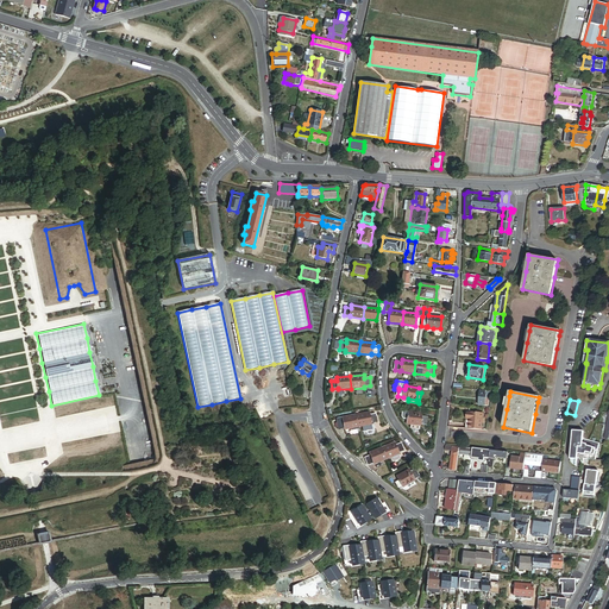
[(408,412),(407,424),(420,426),(420,425),(426,425),(427,418),(421,416),(422,414),(408,412)]
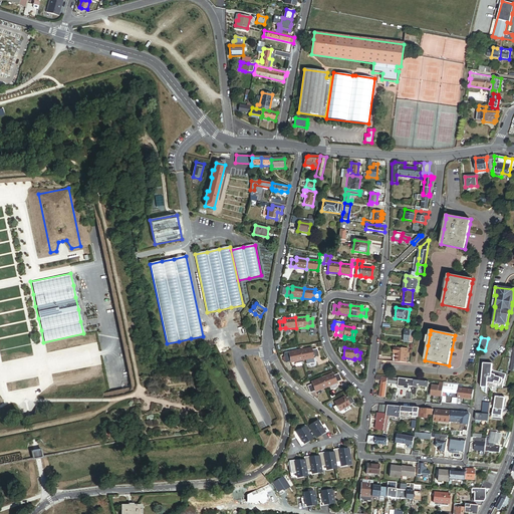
[(408,348),(396,347),(395,354),(397,354),(396,362),(407,362),(408,357),(408,353),(408,348)]
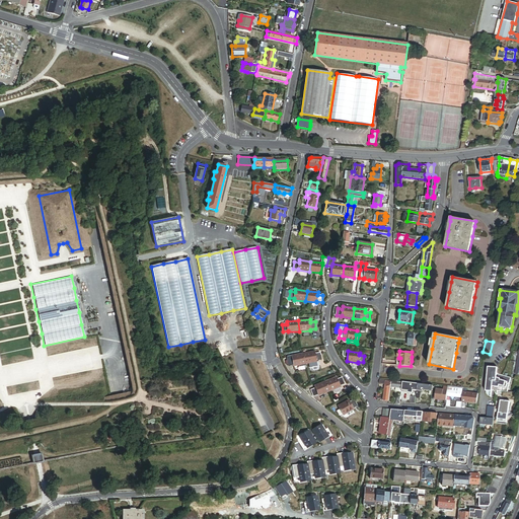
[(314,352),(302,354),(305,364),(316,362),(316,360),(320,359),(319,353),(314,354),(314,352)]
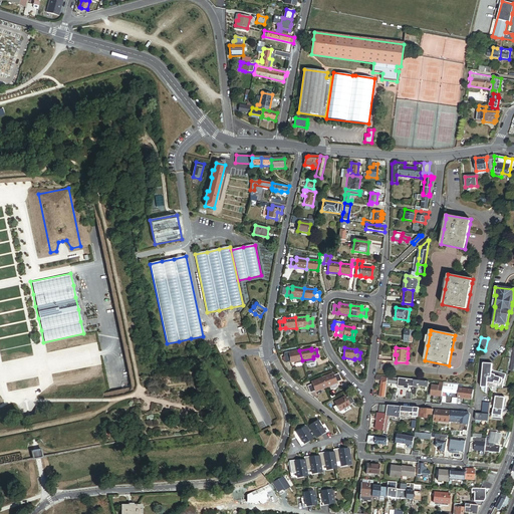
[(290,361),(291,362),(295,361),(302,360),(299,350),(288,352),(289,355),(284,356),(285,362),(290,361)]
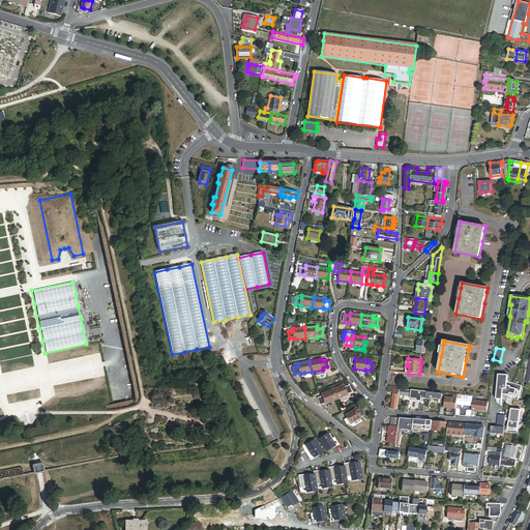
[(521,385),(507,382),(508,376),(498,375),(497,400),(503,401),(503,398),(505,398),(505,401),(508,404),(508,400),(518,400),(518,396),(521,385)]
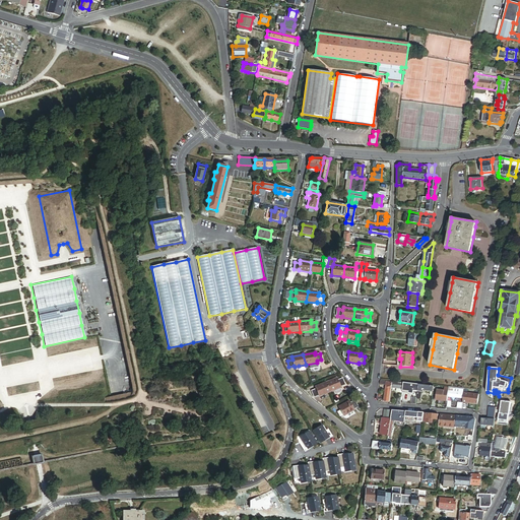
[(340,387),(344,385),(342,379),(337,380),(336,378),(326,382),(330,392),(333,391),(334,394),(336,394),(341,392),(341,391),(340,388),(340,387)]
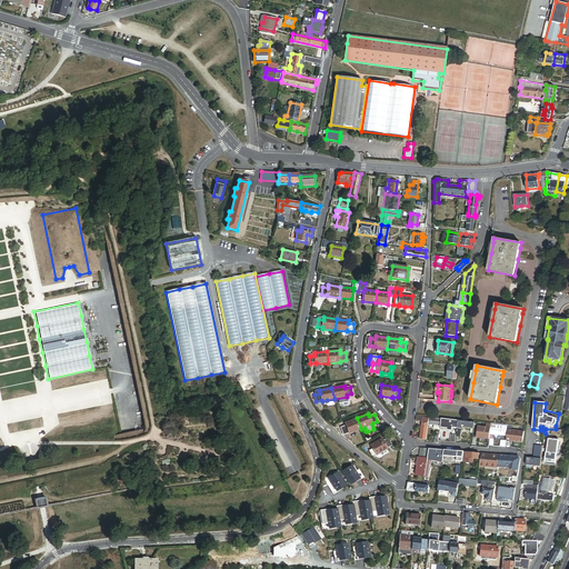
[(361,429),(357,418),(345,422),(346,426),(340,428),(343,435),(349,432),(349,433),(361,429)]
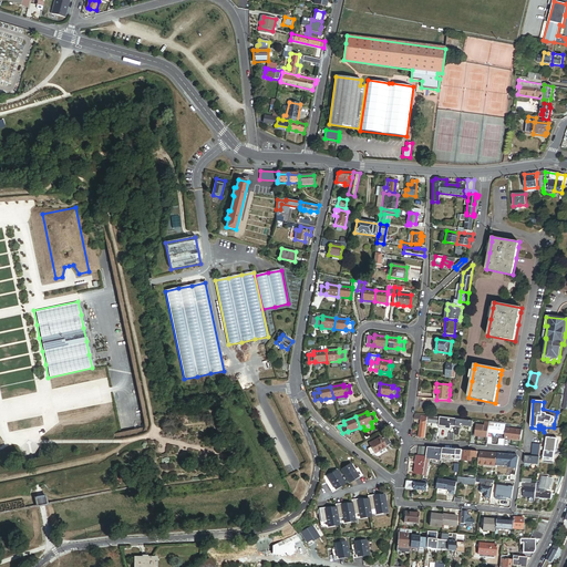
[(439,426),(440,418),(435,416),(434,418),(428,416),(426,423),(434,424),(437,424),(437,426),(439,426)]
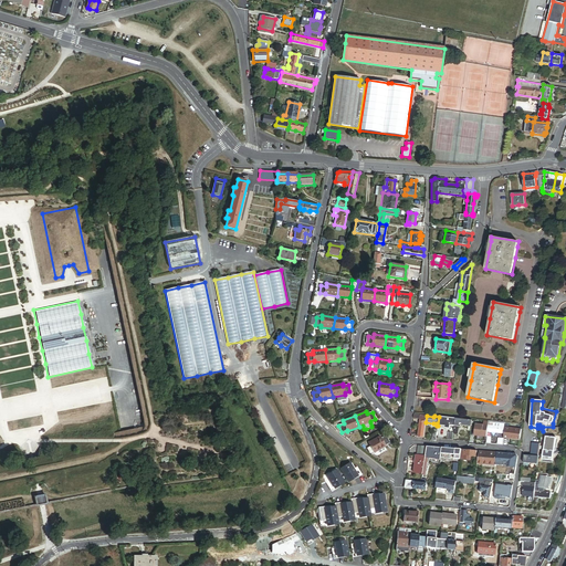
[(454,427),(456,418),(439,417),(438,426),(438,428),(446,429),(446,426),(451,426),(454,427)]
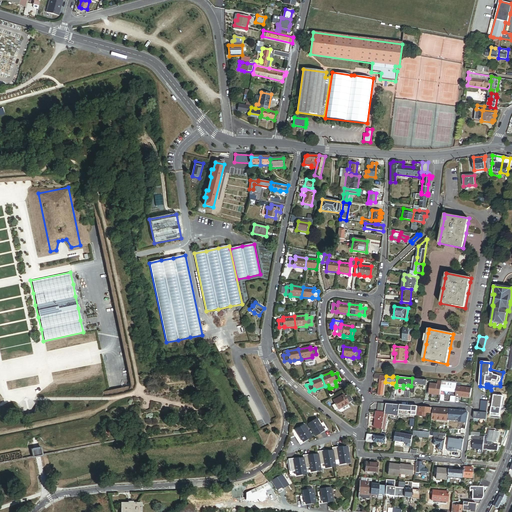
[(426,386),(427,380),(412,378),(411,386),(410,393),(414,394),(415,386),(417,386),(417,385),(426,386)]
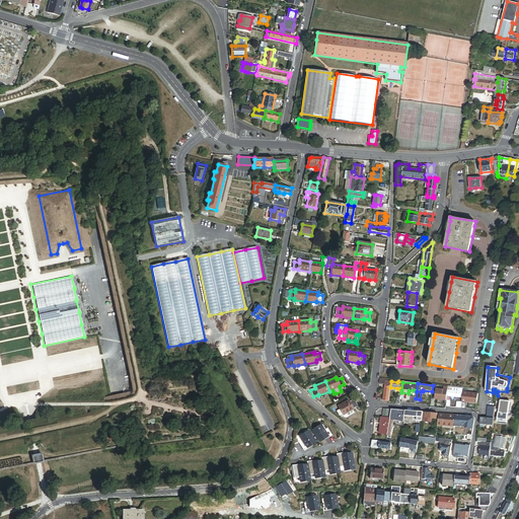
[(446,401),(448,386),(444,386),(443,390),(437,389),(437,386),(433,385),(432,391),(432,392),(436,393),(435,399),(437,399),(441,400),(446,401)]
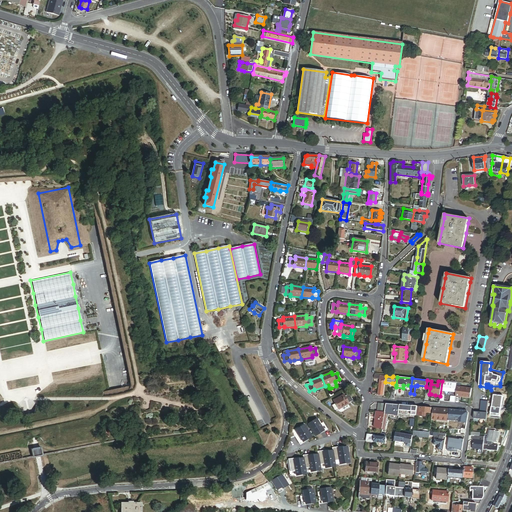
[(443,382),(442,390),(455,392),(456,384),(443,382)]
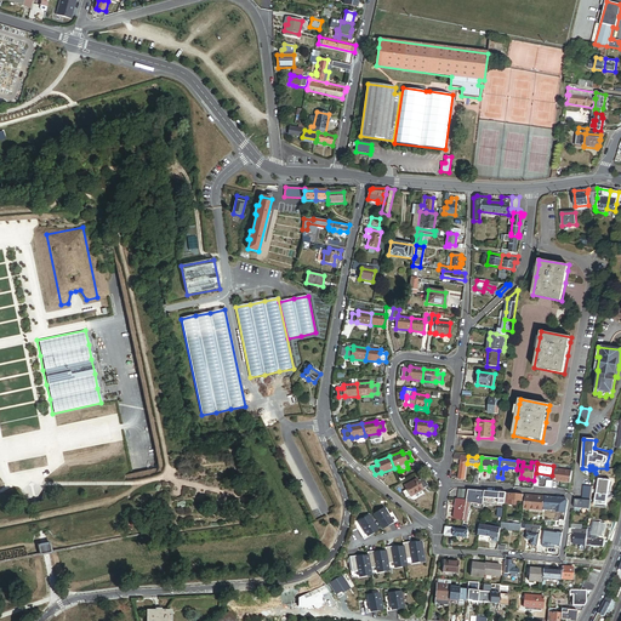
[(573,472),(554,469),(553,482),(570,484),(573,472)]
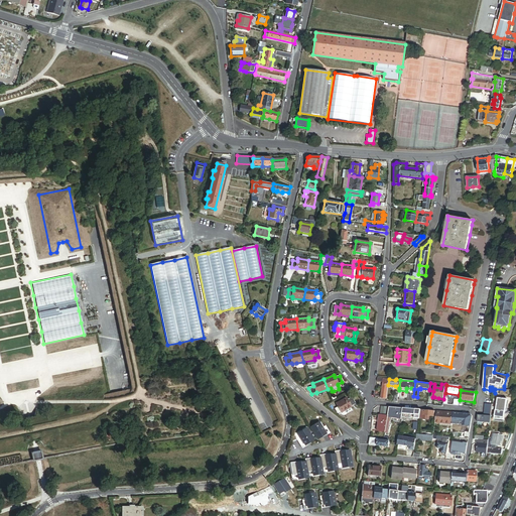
[(347,400),(346,398),(337,404),(338,407),(335,409),(337,413),(339,414),(341,412),(342,413),(351,407),(351,406),(355,404),(352,398),(347,400)]
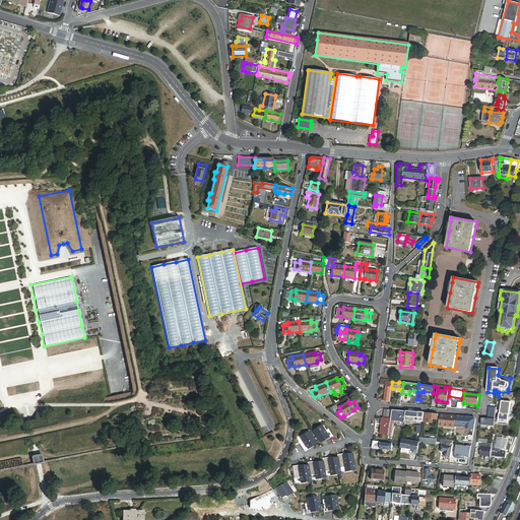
[(508,414),(510,402),(500,401),(499,413),(508,414)]
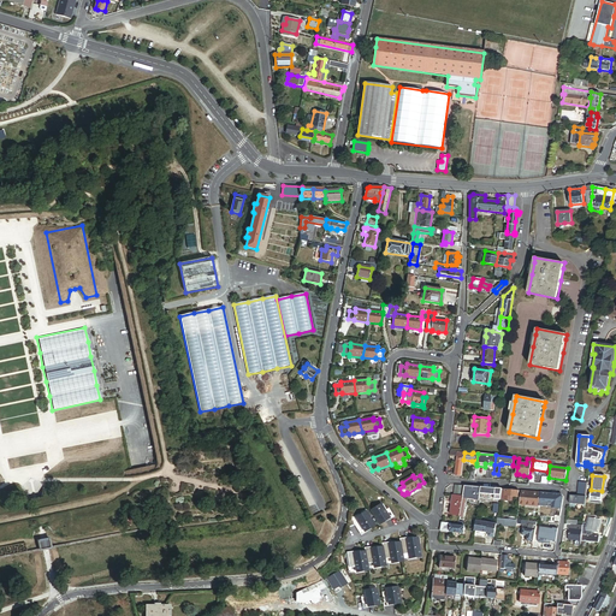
[(586,497),(587,483),(578,483),(576,496),(586,497)]
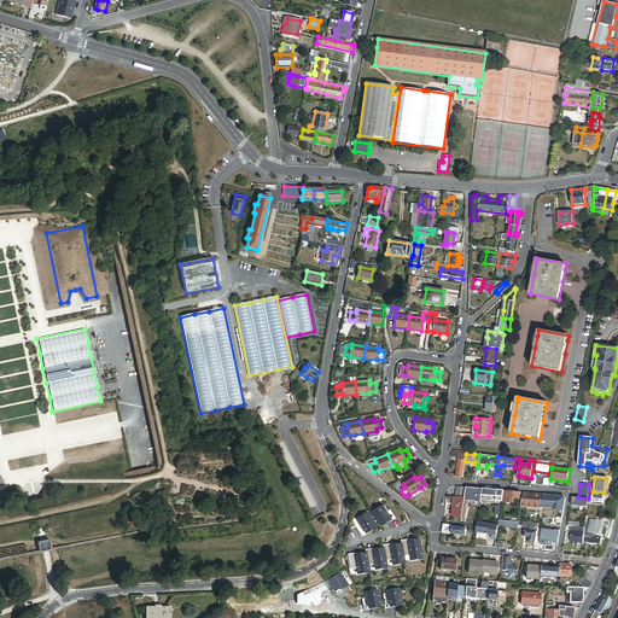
[(466,488),(456,487),(455,497),(465,499),(466,488)]
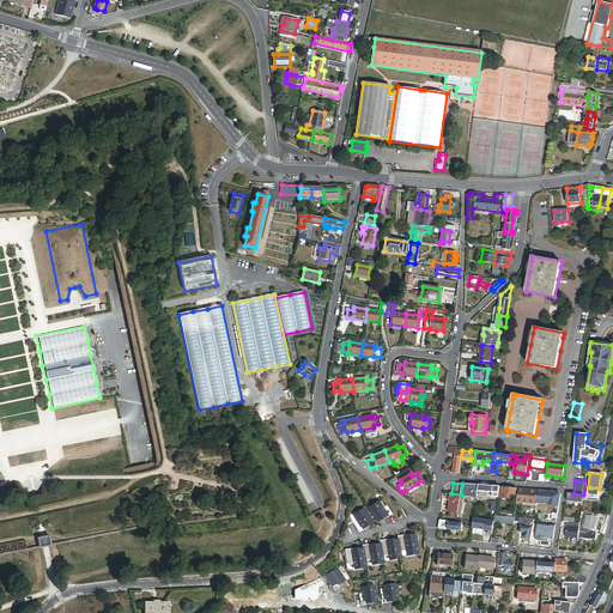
[(479,485),(462,484),(461,495),(459,509),(461,509),(463,497),(466,497),(467,491),(478,493),(478,491),(479,485)]
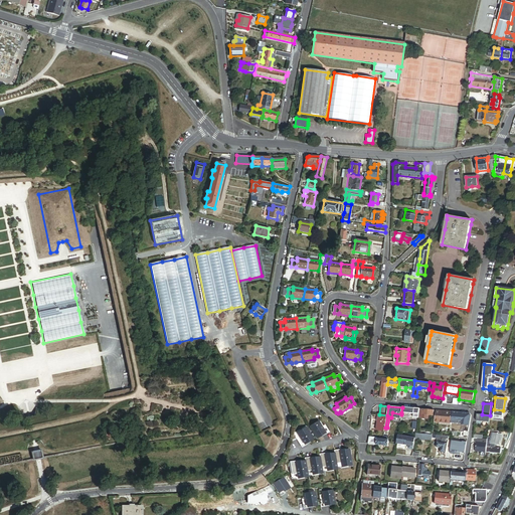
[(420,409),(402,407),(401,412),(414,414),(413,417),(418,417),(420,409)]
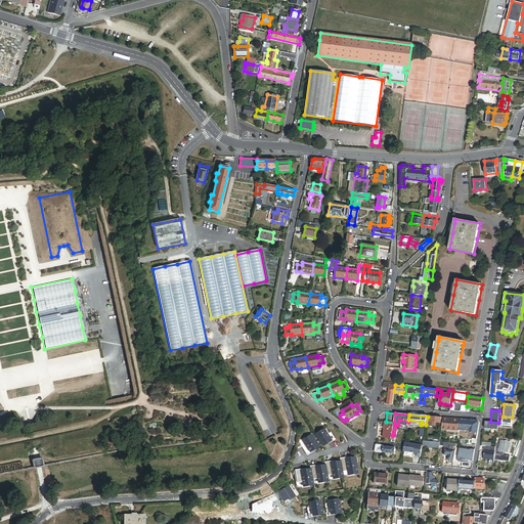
[(429,422),(430,417),(428,417),(426,425),(426,426),(435,427),(435,424),(440,424),(441,418),(440,418),(439,423),(429,422)]
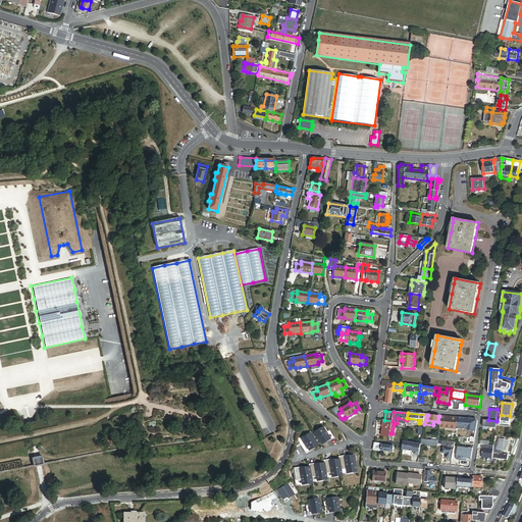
[(510,416),(501,415),(500,424),(509,424),(510,416)]
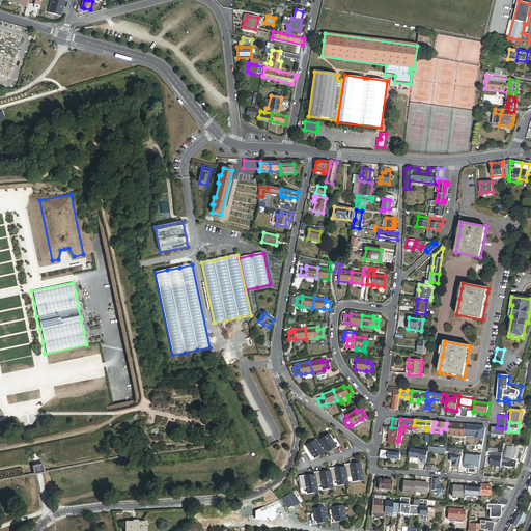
[(466,425),(449,423),(448,436),(465,437),(466,425)]
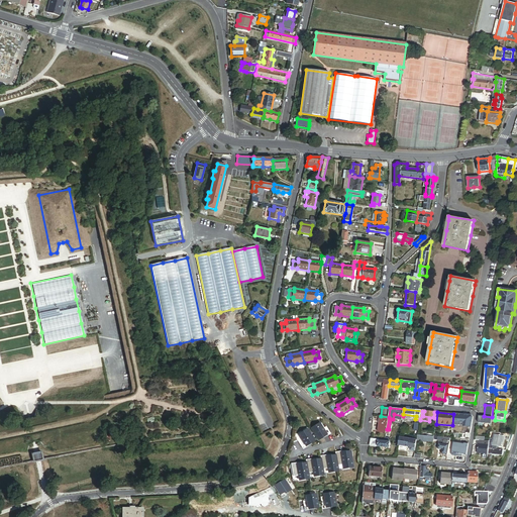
[(472,415),(453,414),(452,425),(462,426),(468,427),(468,425),(472,426),(473,417),(472,415)]
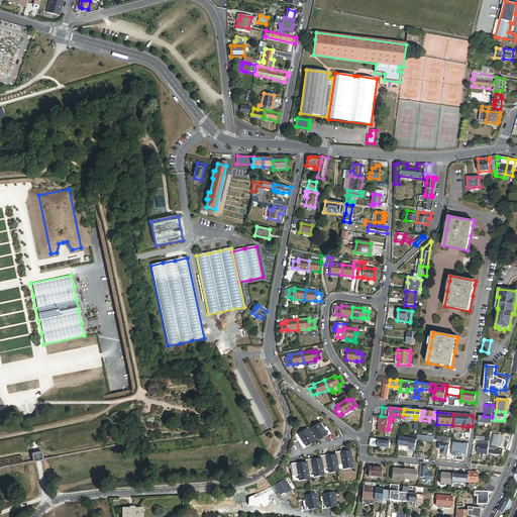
[(381,416),(380,416),(378,432),(386,433),(387,429),(389,417),(381,416)]
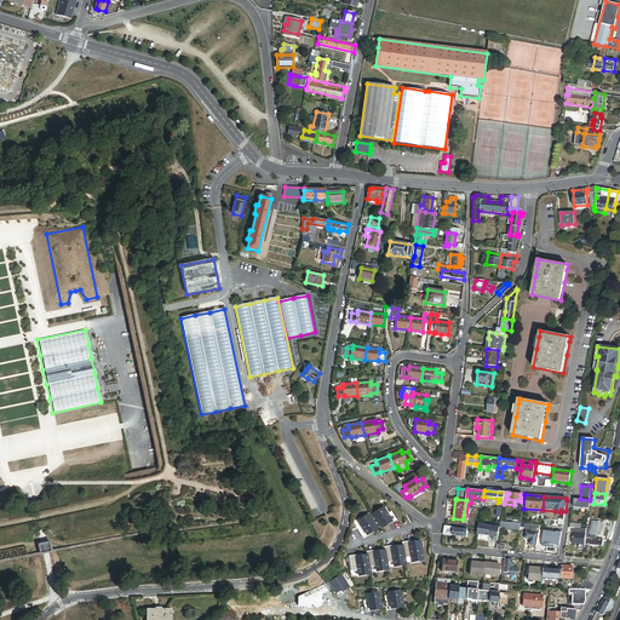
[(589,509),(590,500),(580,499),(574,499),(574,507),(574,509),(578,510),(579,507),(589,509)]
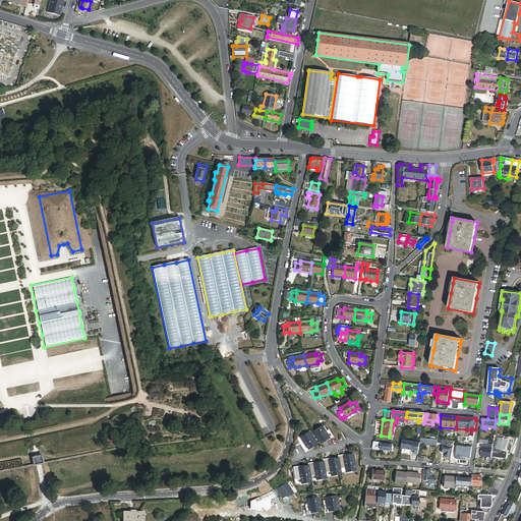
[(326,442),(333,439),(329,430),(327,432),(325,432),(323,428),(322,427),(313,431),(321,444),(324,443),(326,441),(326,442)]
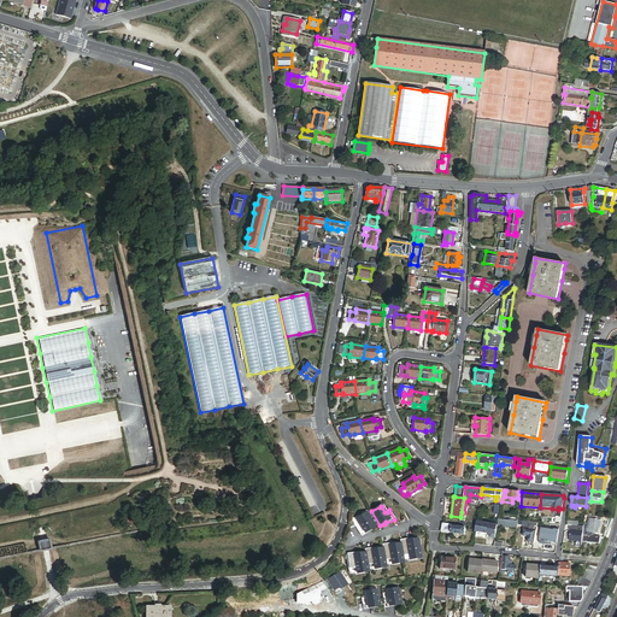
[(369,530),(371,529),(375,527),(366,513),(356,519),(359,524),(356,527),(360,536),(364,534),(365,535),(370,532),(369,530)]
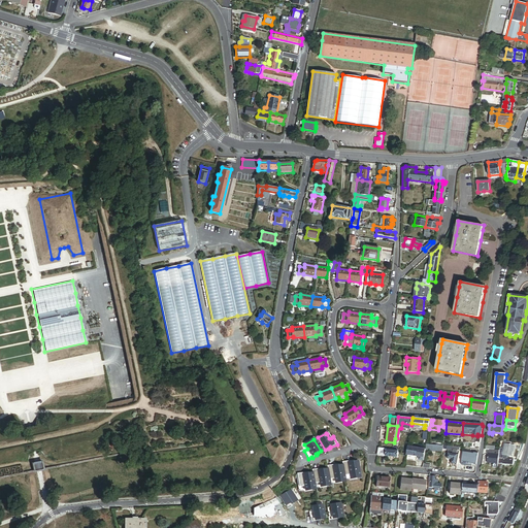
[(502,452),(499,451),(498,458),(502,458),(503,454),(512,455),(514,446),(503,443),(502,449),(502,452)]
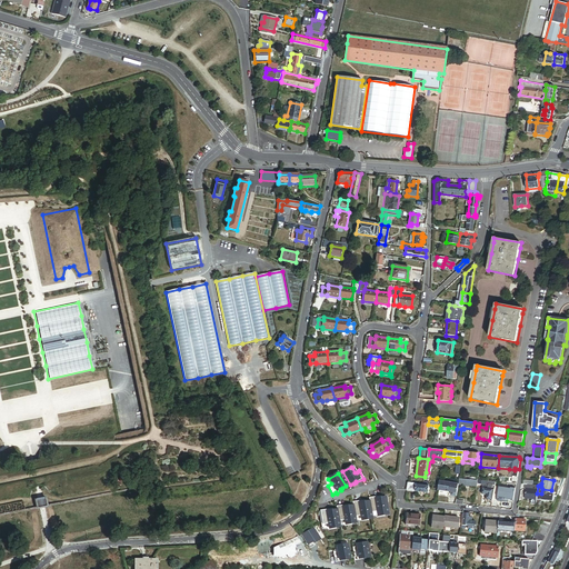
[(459,485),(440,481),(438,496),(447,497),(448,492),(451,493),(451,495),(452,496),(457,497),(459,485)]
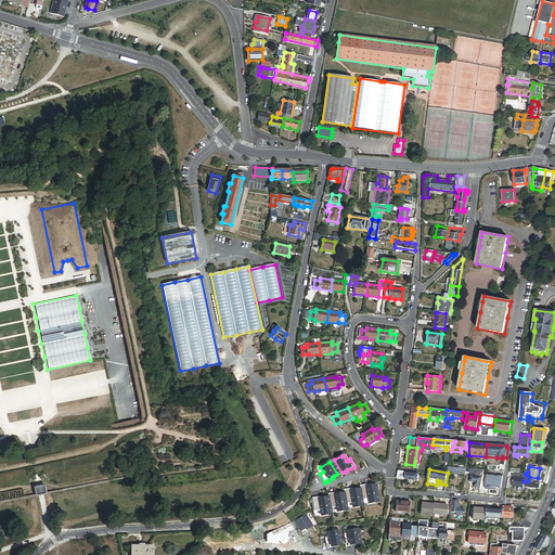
[(470,476),(469,481),(475,482),(481,483),(482,475),(482,470),(480,470),(474,469),(467,469),(467,473),(470,473),(475,473),(474,476),(470,476)]
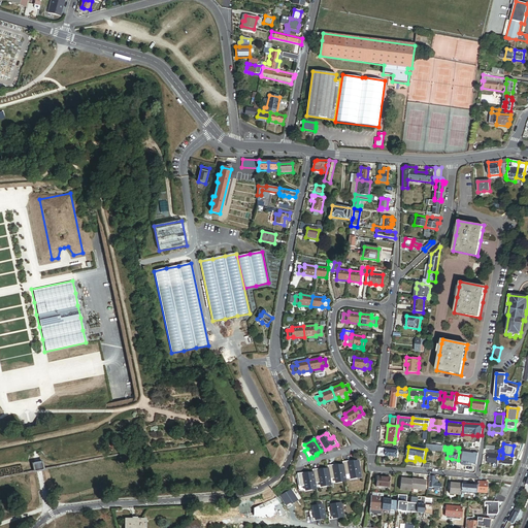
[(387,450),(378,449),(377,456),(398,458),(398,452),(387,451),(387,450)]
